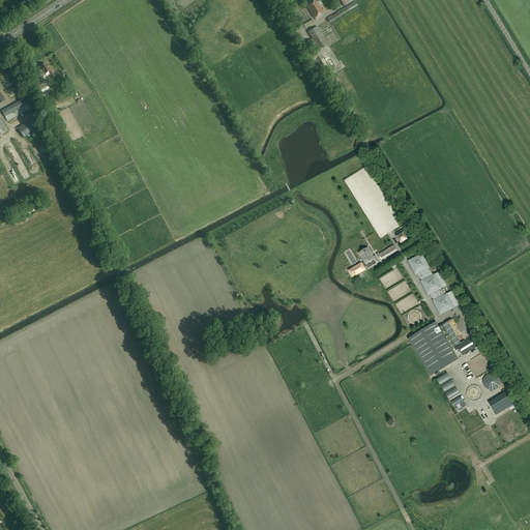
[(320,1),(317,2),(316,0),(315,0),(306,5),(315,18),(323,12),(319,5),(322,4),(320,1)]
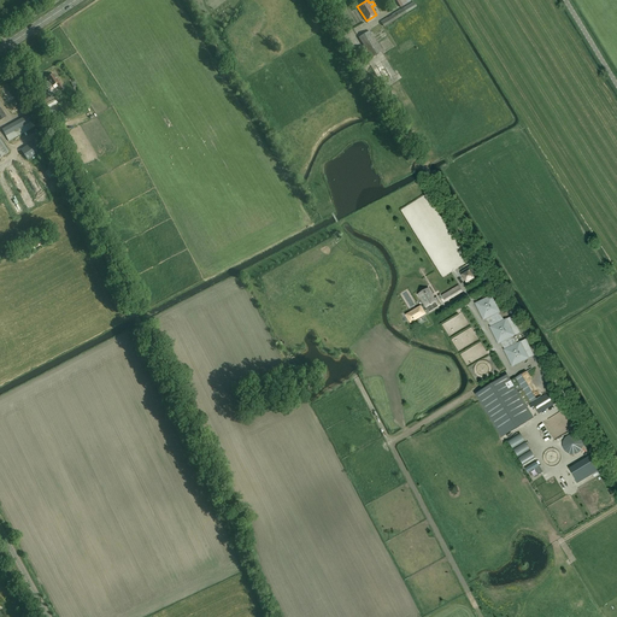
[(413,1),(404,9),(381,22),(385,28),(406,13),(417,6),(413,1)]
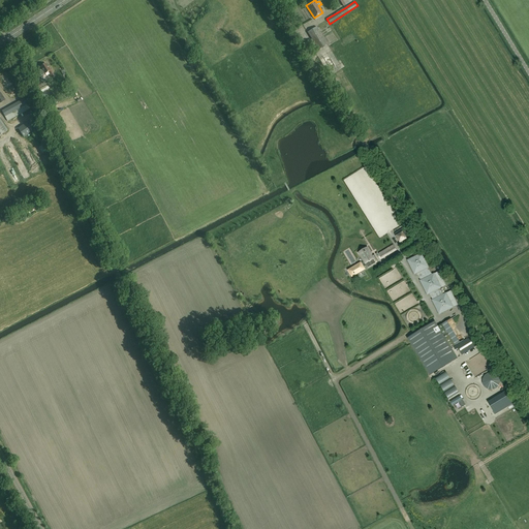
[(317,27),(307,32),(318,50),(328,44),(317,27)]
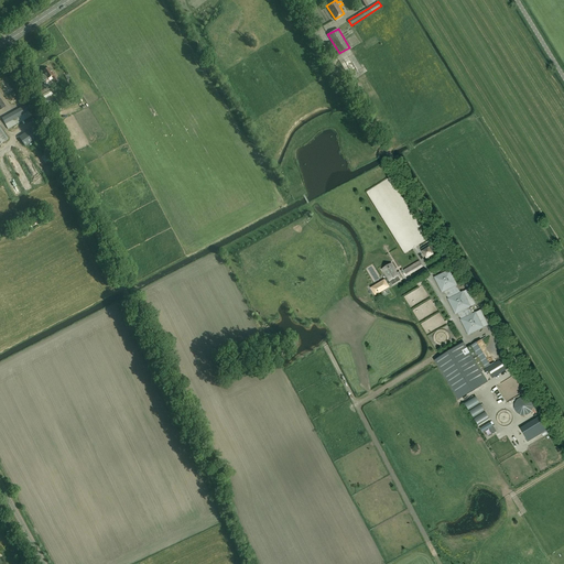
[(325,30),(318,33),(323,42),(329,39),(325,30)]
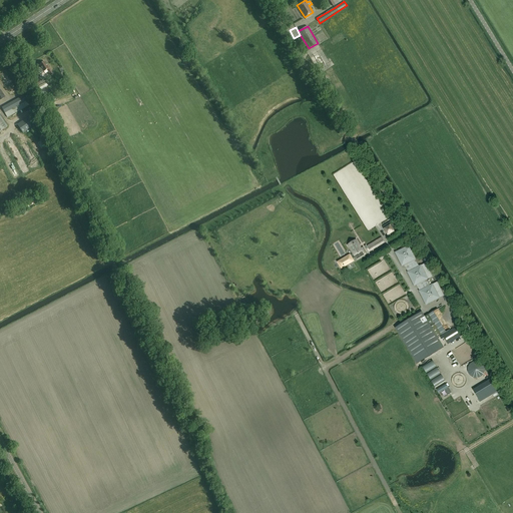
[(326,37),(318,42),(325,53),(333,49),(326,37)]
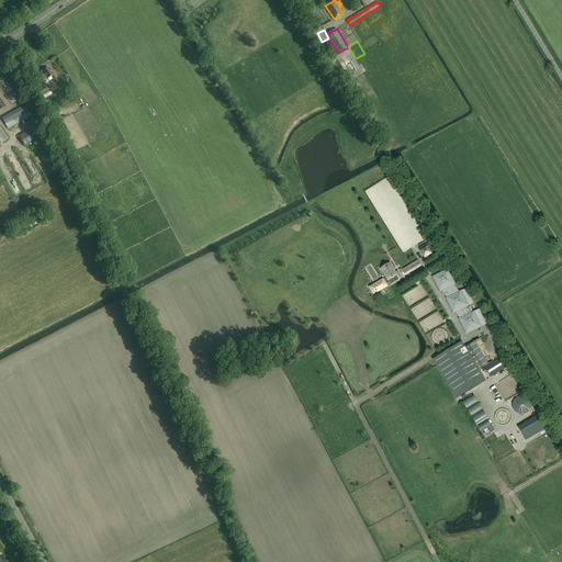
[(52,70),(51,71),(48,68),(43,71),(47,79),(52,77),(56,83),(58,81),(52,70)]
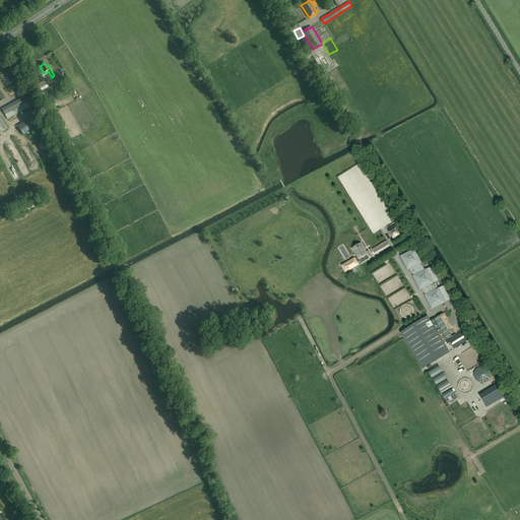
[(5,88),(12,83),(6,73),(0,76),(0,81),(5,88)]
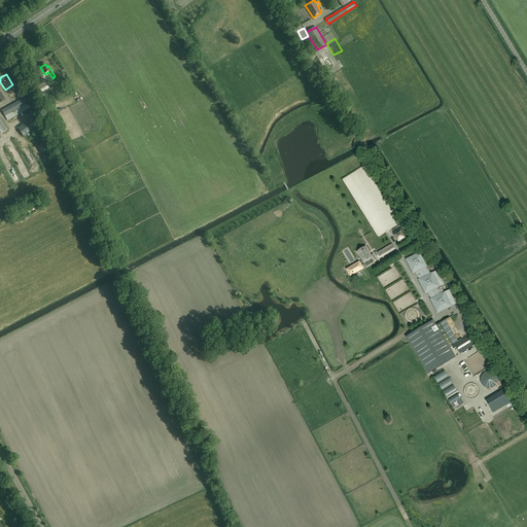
[(44,79),(34,85),(40,96),(46,92),(44,89),(48,85),(44,79)]
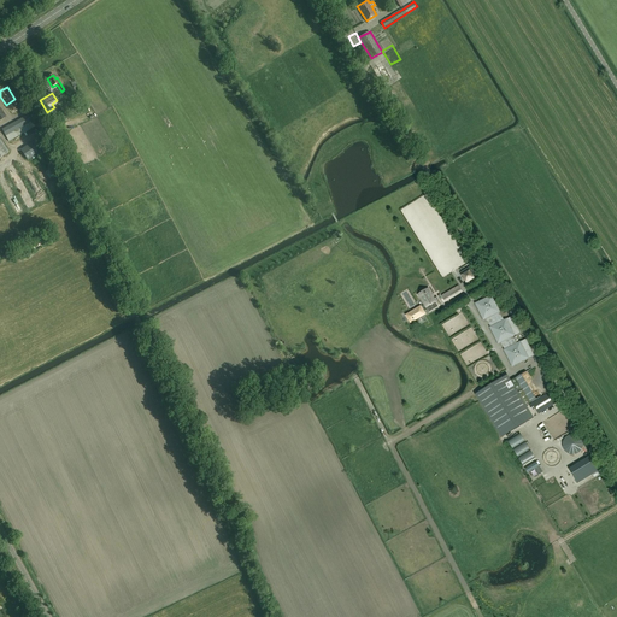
[(18,101),(7,106),(10,112),(21,109),(18,101)]
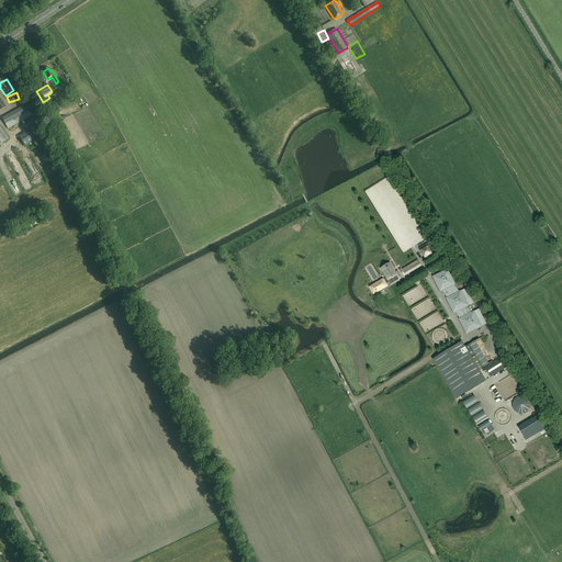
[(8,128),(33,115),(35,115),(35,116),(40,114),(36,109),(31,112),(26,104),(2,117),(8,128)]
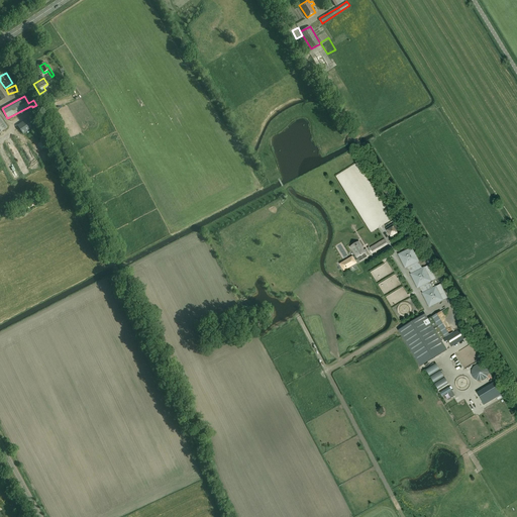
[(23,134),(37,125),(31,116),(17,125),(23,134)]
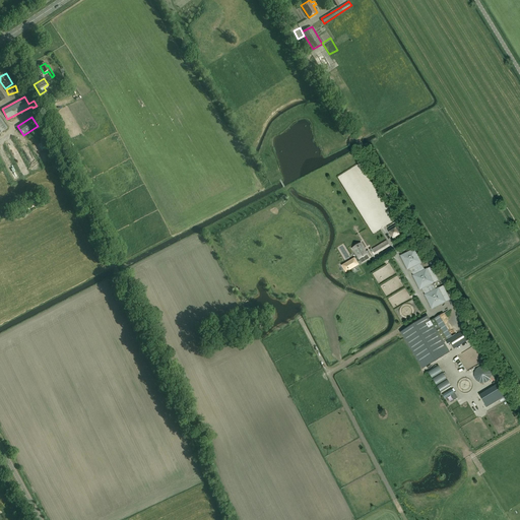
[(1,154),(6,169),(12,166),(8,155),(6,156),(5,152),(1,154)]
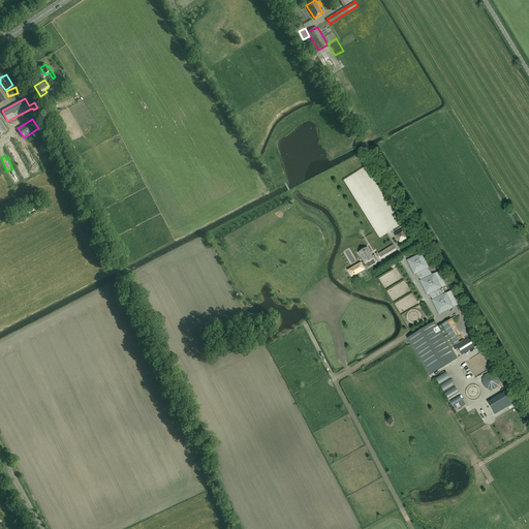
[(399,234),(395,236),(401,245),(404,243),(399,234)]
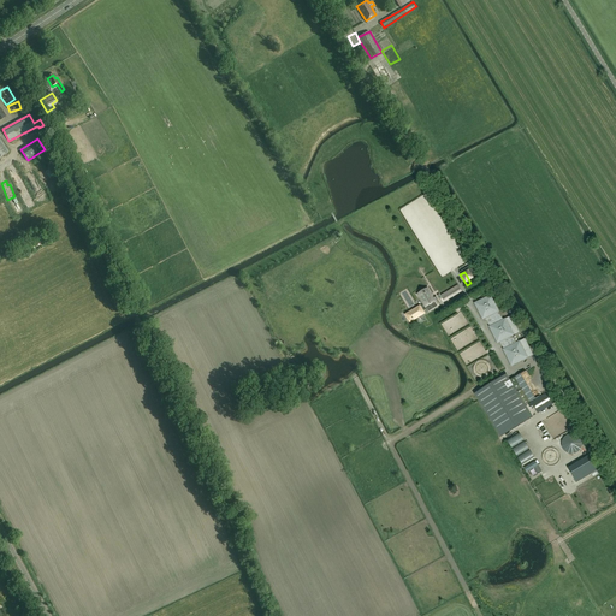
[(458,285),(444,294),(449,300),(462,292),(458,285)]
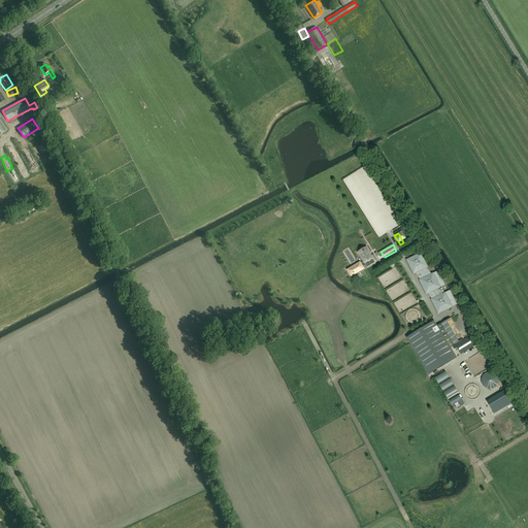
[(358,252),(364,264),(365,263),(367,267),(374,262),(372,259),(373,259),(366,246),(358,252)]
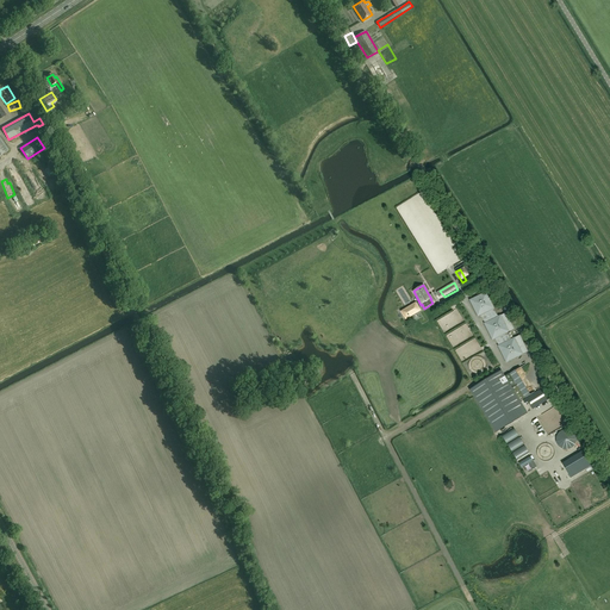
[(486,292),(471,300),(478,317),(480,316),(485,323),(484,324),(492,341),(495,340),(498,346),(506,363),(523,355),(515,337),(511,340),(508,332),(509,332),(500,316),(498,317),(493,310),(495,309),(486,292)]
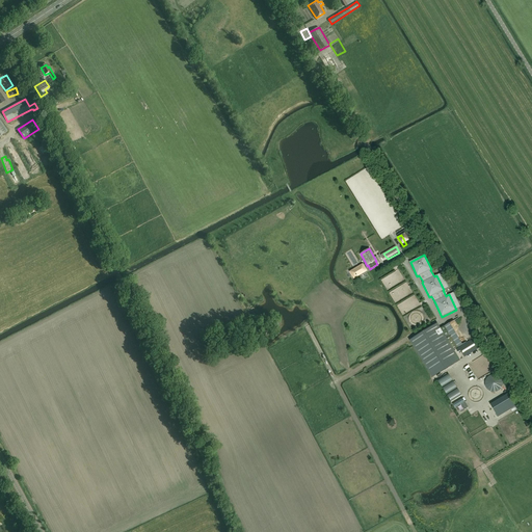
[(363,264),(355,268),(360,275),(367,271),(363,264)]
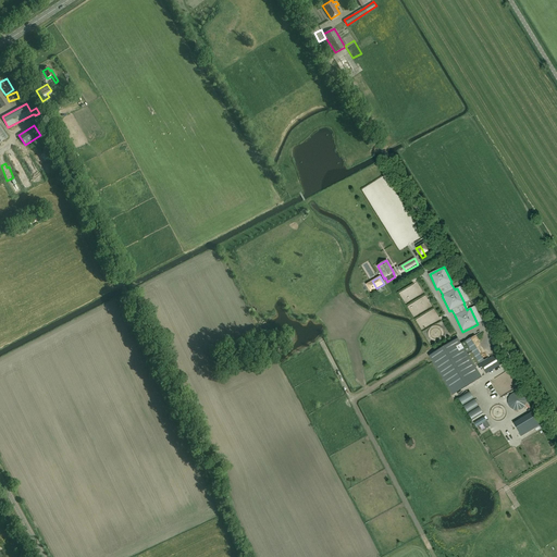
[(461,344),(458,339),(429,357),(453,395),(481,378),(474,367),(484,360),(470,338),(461,344)]
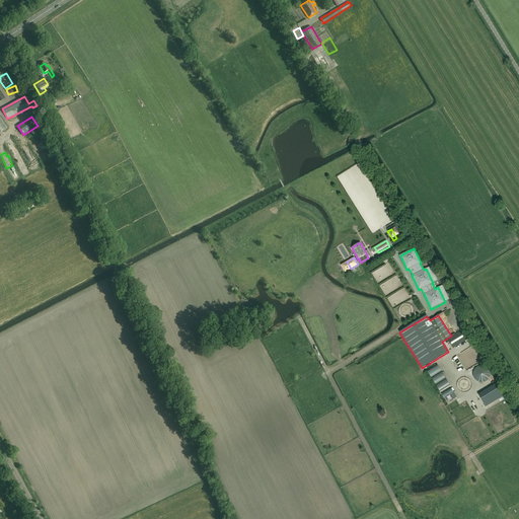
[(280,326),(275,316),(256,326),(263,337),(280,326)]
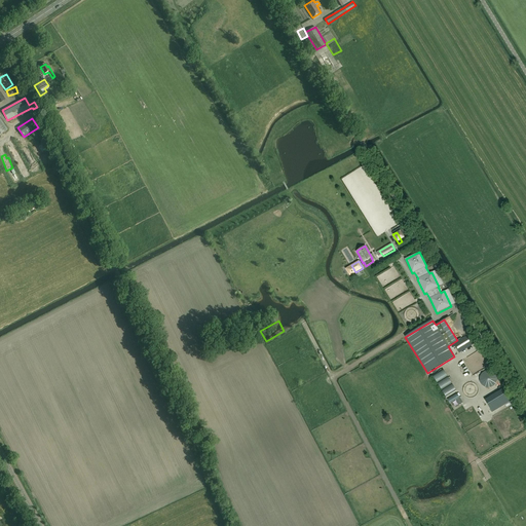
[(464,337),(451,345),(453,349),(456,347),(459,352),(474,344),(468,336),(464,338),(464,337)]
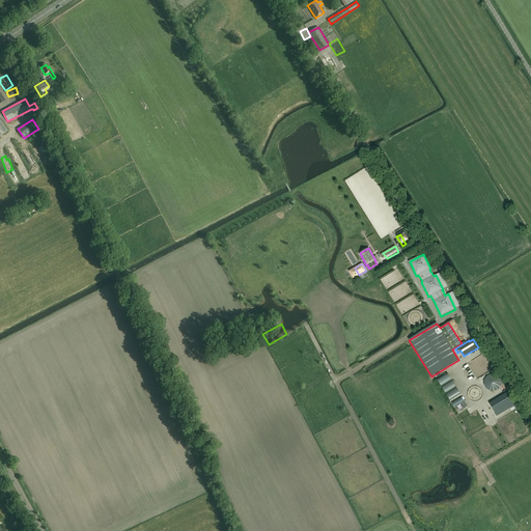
[(488,390),(492,391),(495,391),(497,390),(499,388),(501,386),(501,383),(501,380),(499,376),(497,374),(494,373),(491,373),(487,374),(485,376),(484,380),(483,383),(484,386),(486,389),(488,390)]
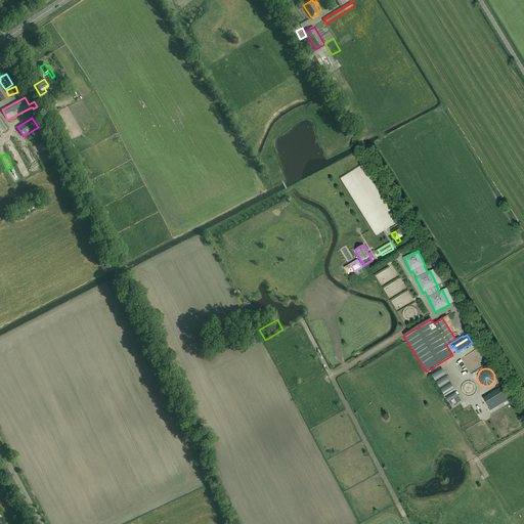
[(483,398),(490,410),(492,409),(494,408),(508,400),(500,388),(483,398)]
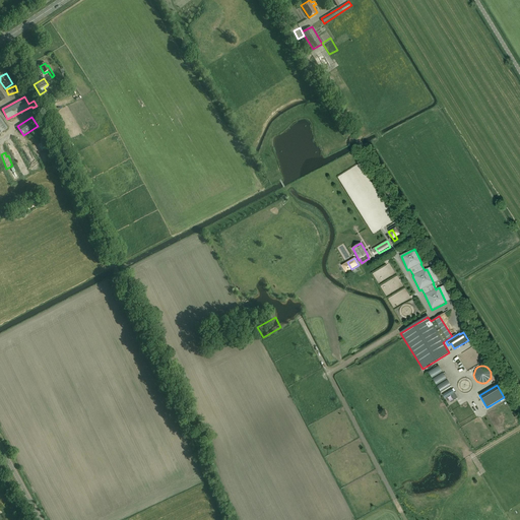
[(452,389),(442,395),(444,399),(450,395),(453,400),(457,398),(452,389)]
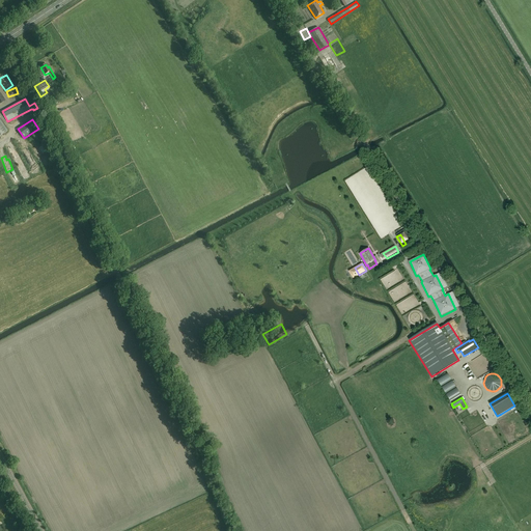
[(511,422),(512,421),(508,414),(507,415),(505,412),(501,414),(499,415),(501,418),(497,420),(492,423),(492,424),(490,425),(494,430),(498,427),(499,429),(505,425),(507,429),(505,430),(512,443),(530,432),(523,420),(513,425),(511,422)]
